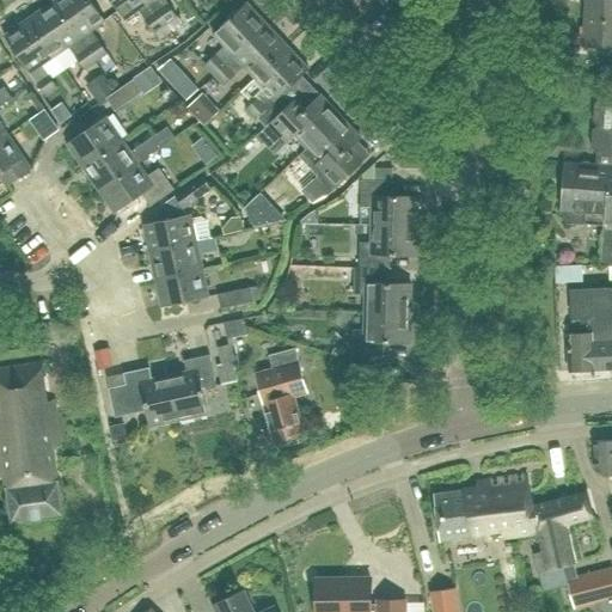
[(53,0),(53,1),(93,60),(96,59),(105,51),(90,30),(104,20),(89,0),(53,0)]
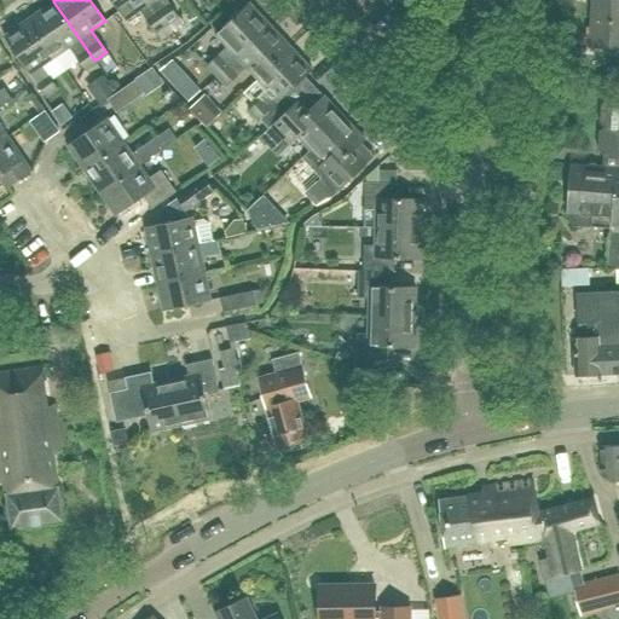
[(166,23),(150,0),(111,0),(125,19),(139,9),(155,30),(166,23)]
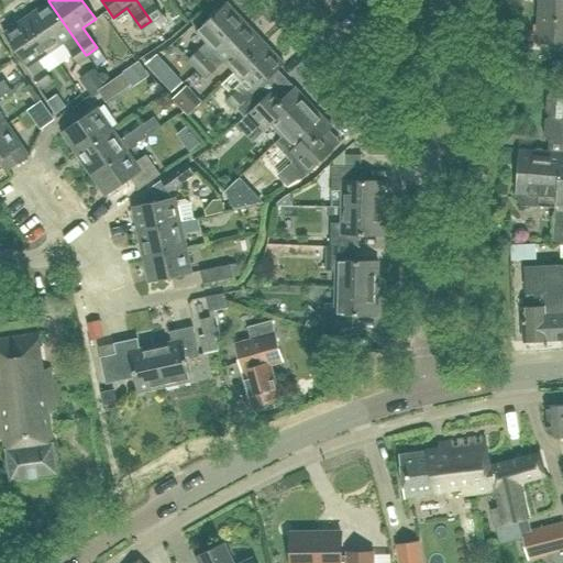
[(136,0),(151,21),(162,13),(152,0),(136,0)]
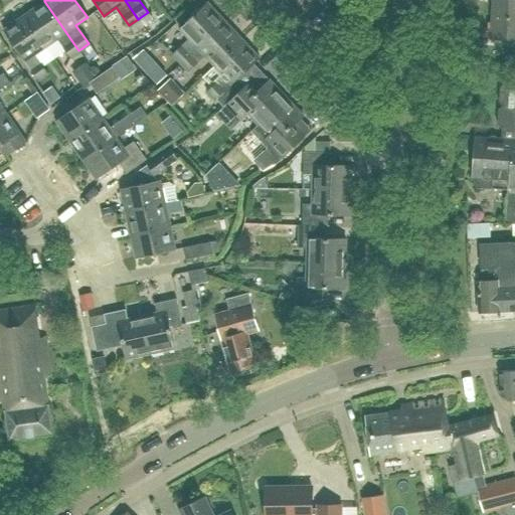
[(514,0),(494,0),(492,37),(514,38),(514,0)]
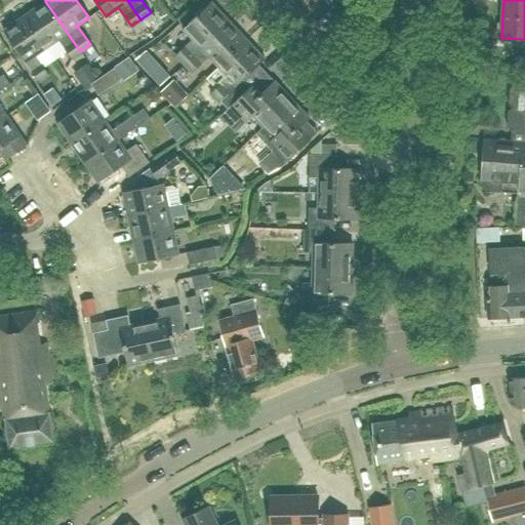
[(80,51),(45,1),(24,15),(46,47),(57,39),(71,58),(80,51)]
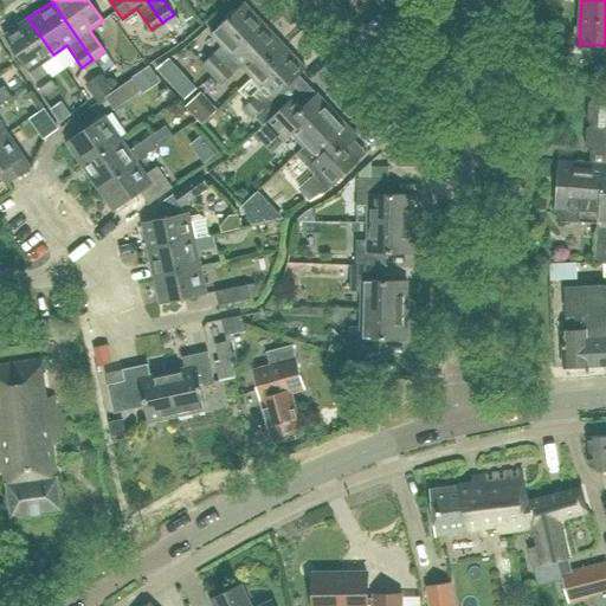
[(211,73),(264,24),(243,2),(210,33),(221,45),(202,64),(211,73)]
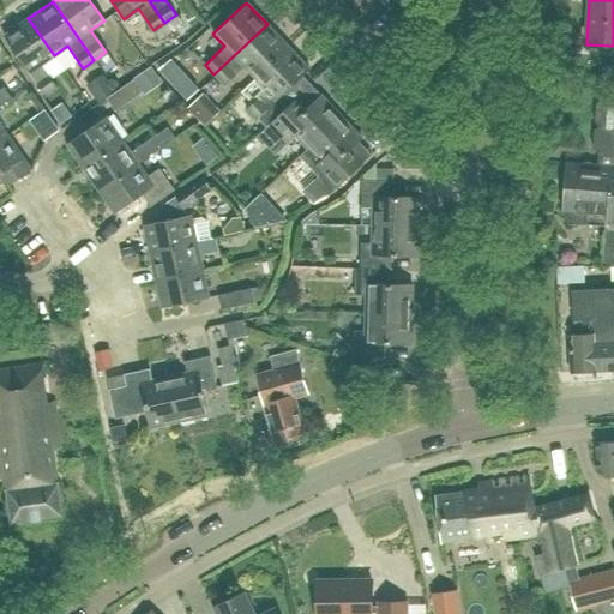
[(176,14),(164,23),(172,31),(182,23),(176,14)]
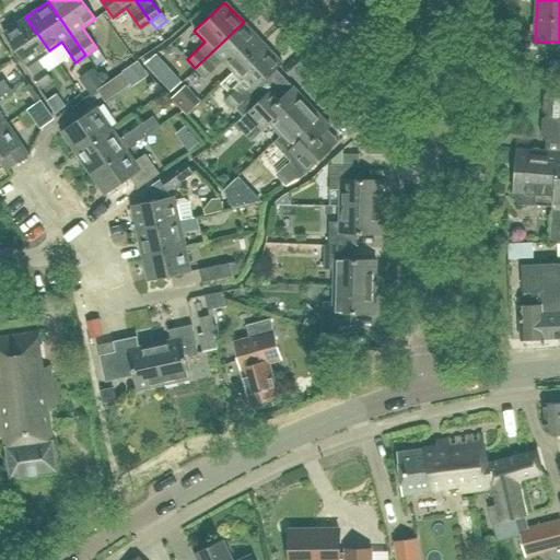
[(49,50),(25,16),(2,33),(41,88),(51,79),(37,59),(49,50)]
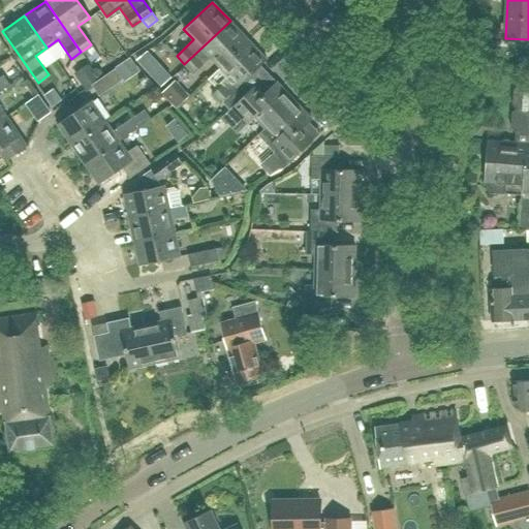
[(142,20),(132,26),(138,34),(148,28),(148,27),(142,20)]
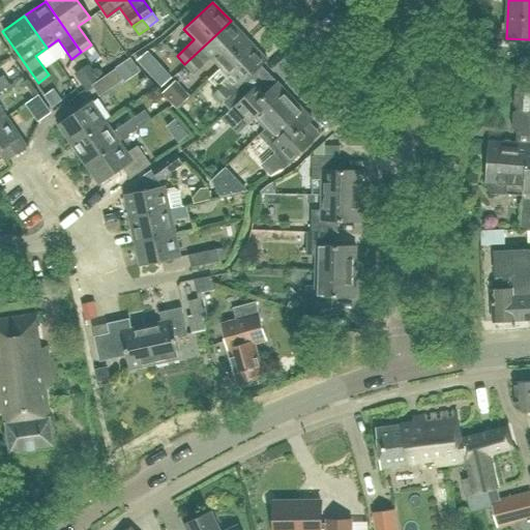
[(219,67),(248,39),(231,21),(184,64),(194,74),(210,57),(219,67)]
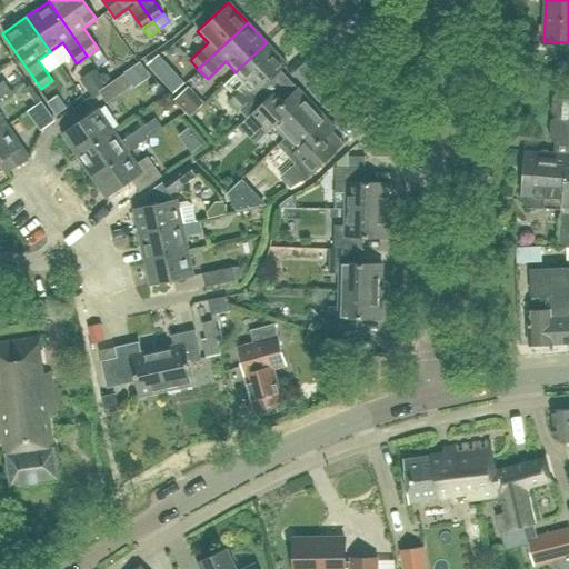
[(246,117),(269,95),(262,87),(287,63),(267,42),(236,72),(246,83),(228,101),(237,110),(239,109),(246,117)]
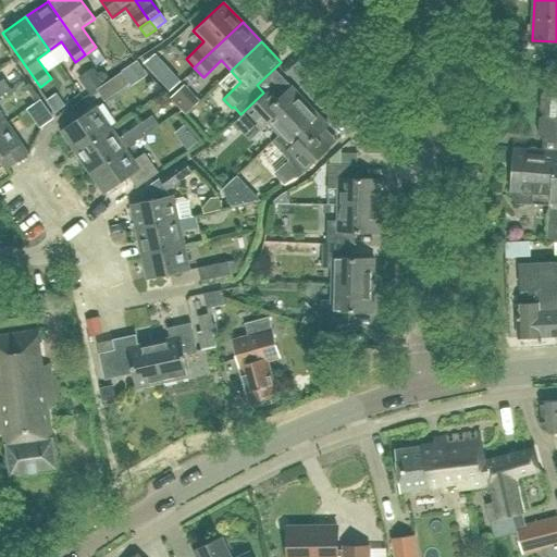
[(96,47),(87,53),(96,65),(104,59),(96,47)]
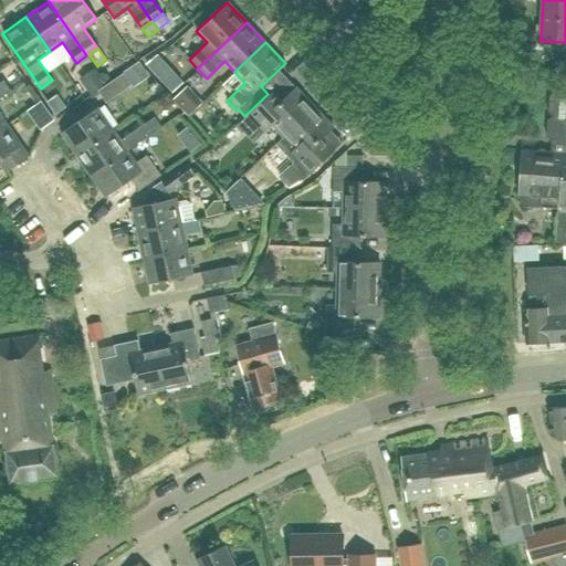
[(158,54),(146,64),(160,80),(171,70),(158,54)]
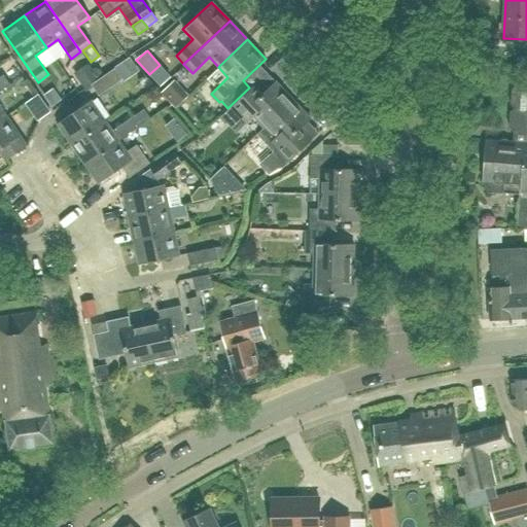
[(73,73),(84,89),(99,78),(89,63),(73,73)]
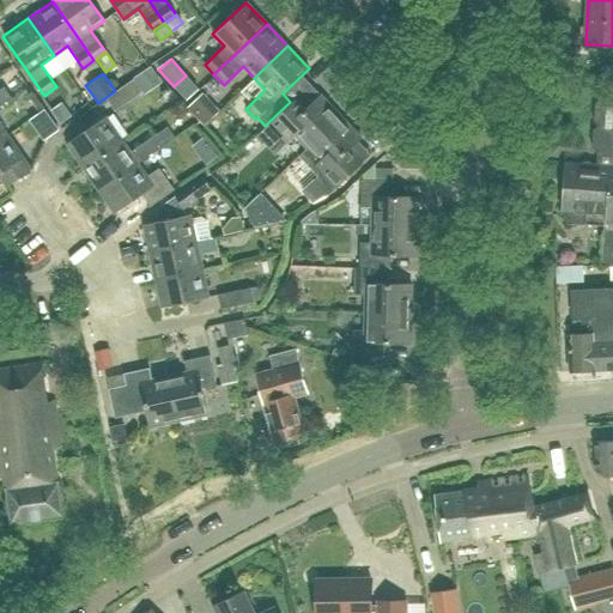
[(143,73),(105,98),(115,111),(152,85),(143,73)]
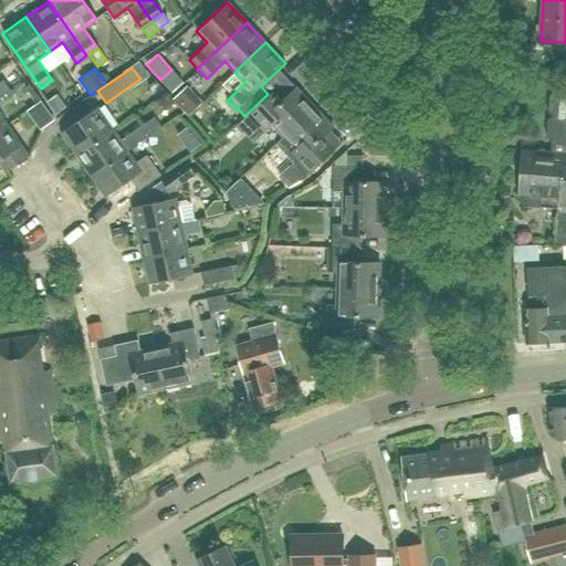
[(0,97),(11,90),(4,80),(0,82),(0,97)]
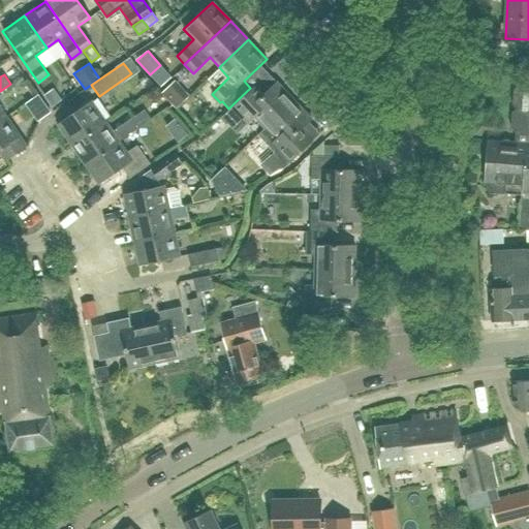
[(176,80),(161,93),(176,109),(190,95),(176,80)]
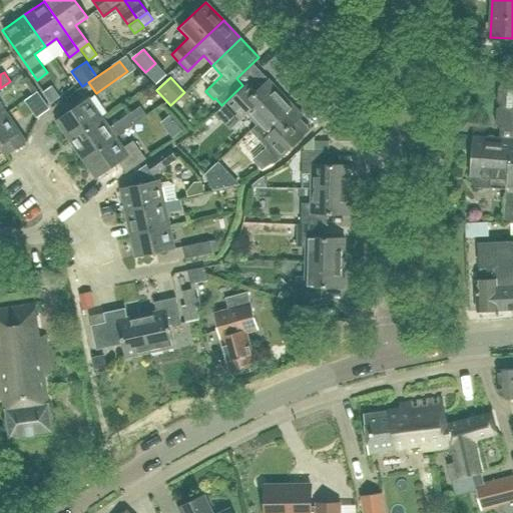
[(497,101),(501,106),(497,109),(496,123),(500,128),(499,138),(495,137),(494,136),(489,135),(488,137),(473,136),(470,182),(471,182),(474,187),(506,189),(503,222),(512,222),(512,78),(503,77),(502,83),(498,87),(497,101)]
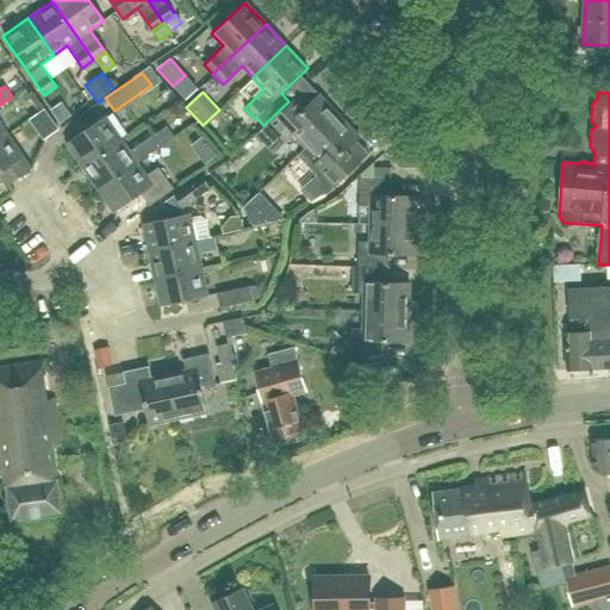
[(305,147),(338,116),(318,95),(299,113),(288,101),(263,125),(265,126),(267,124),(285,142),(293,134),(305,147)]
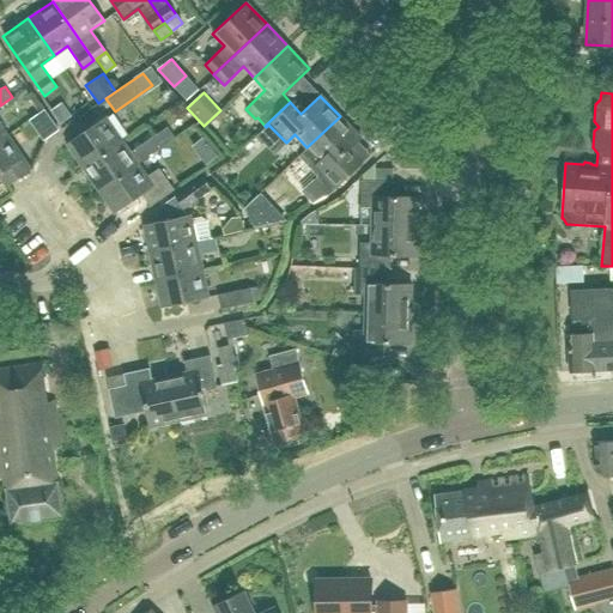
[(62,103),(52,110),(61,123),(72,116),(62,103)]
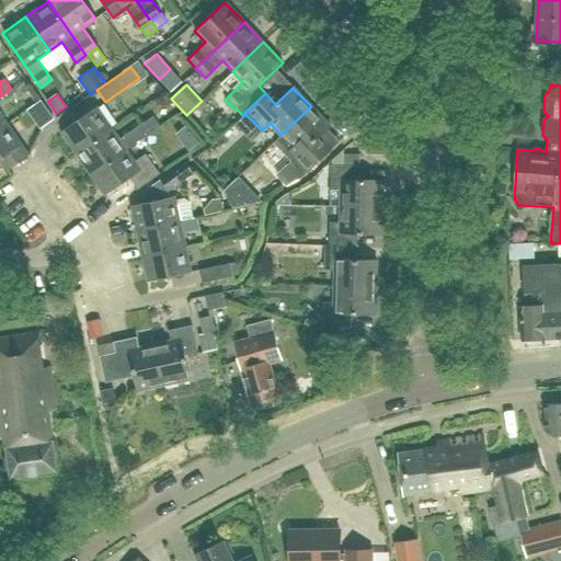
[(53,119),(39,100),(29,107),(42,127),(53,119)]
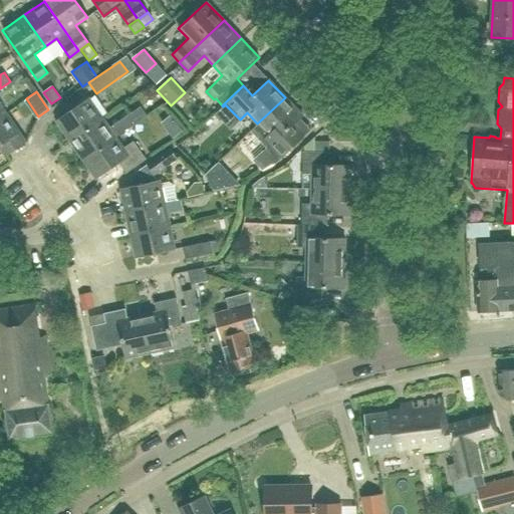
[(68,141),(102,117),(88,97),(55,120),(68,141)]
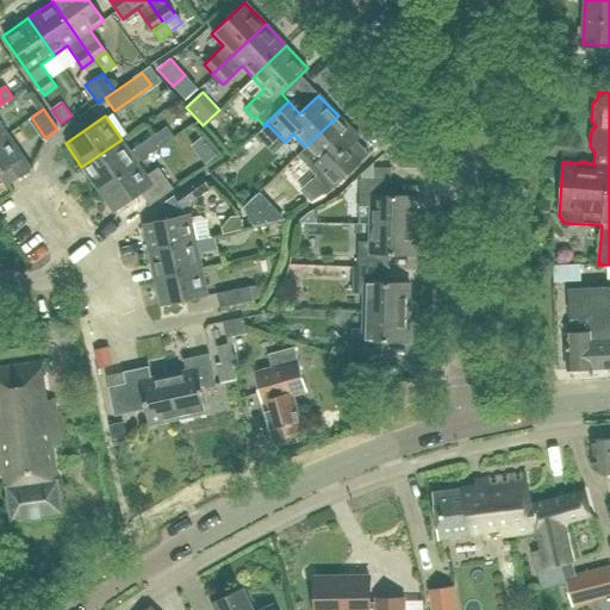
[(305,147),(297,155),(316,175),(312,179),(327,194),(361,162),(348,148),(359,137),(338,116),(305,147)]
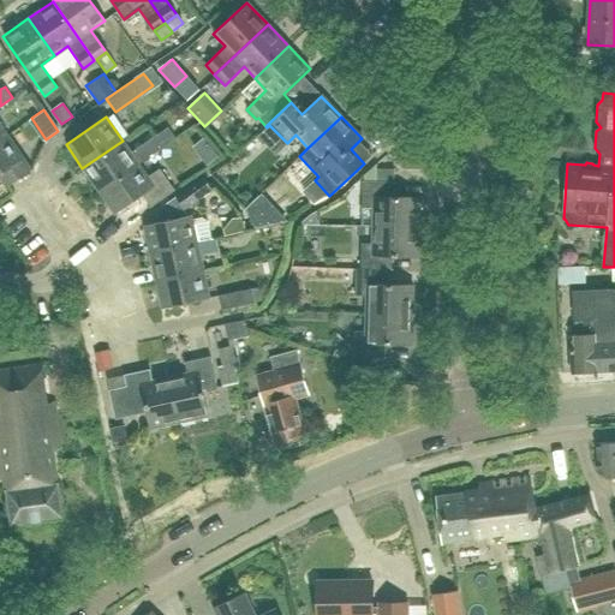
[(168,127),(155,136),(162,147),(175,138),(168,127)]
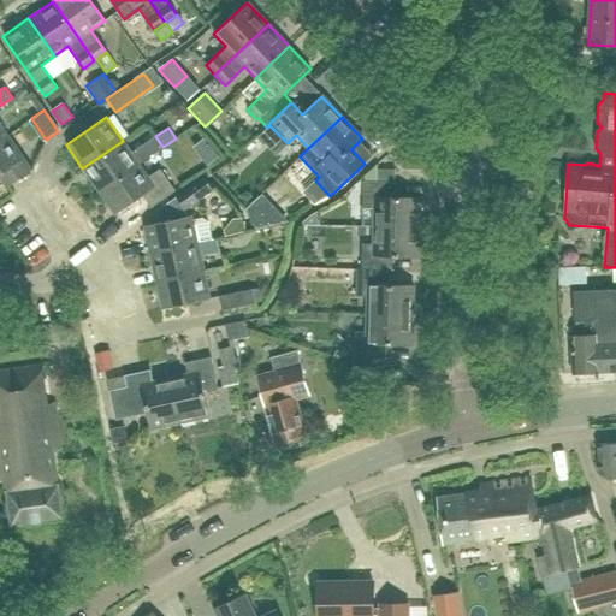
[(7,135),(0,138),(0,175),(23,159),(7,135)]
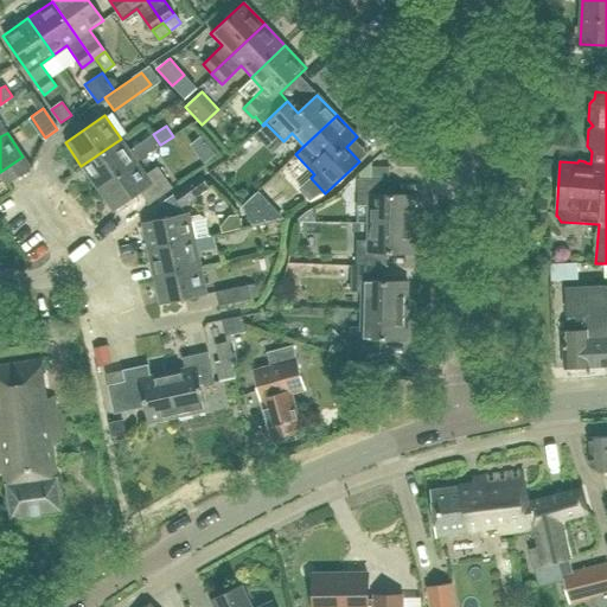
[(96,187),(136,161),(160,145),(153,134),(129,151),(121,139),(81,166),(96,187)]
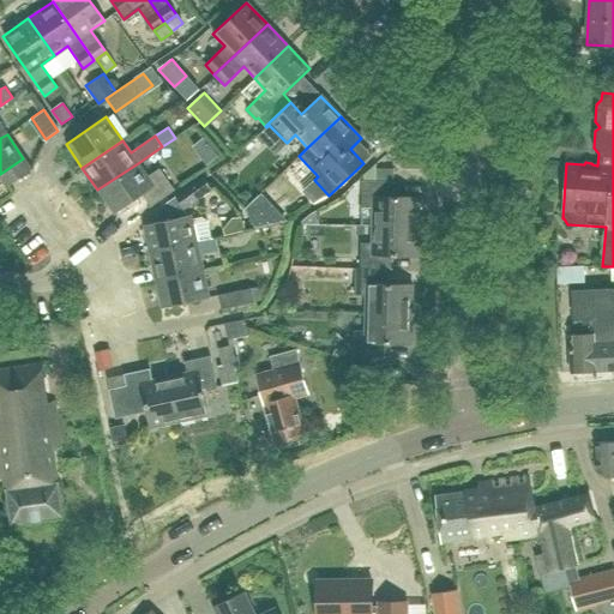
[(31,169),(23,158),(0,174),(0,179),(6,188),(31,169)]
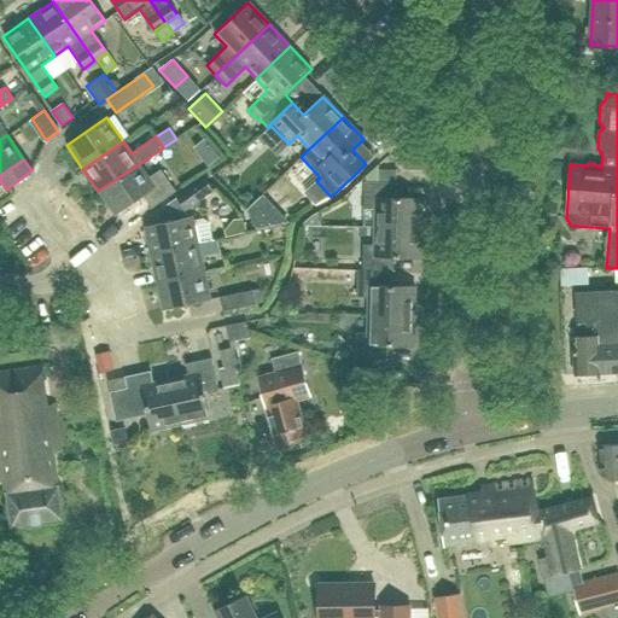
[(159,169),(147,178),(139,164),(98,191),(115,215),(143,196),(151,208),(175,191),(159,169)]
